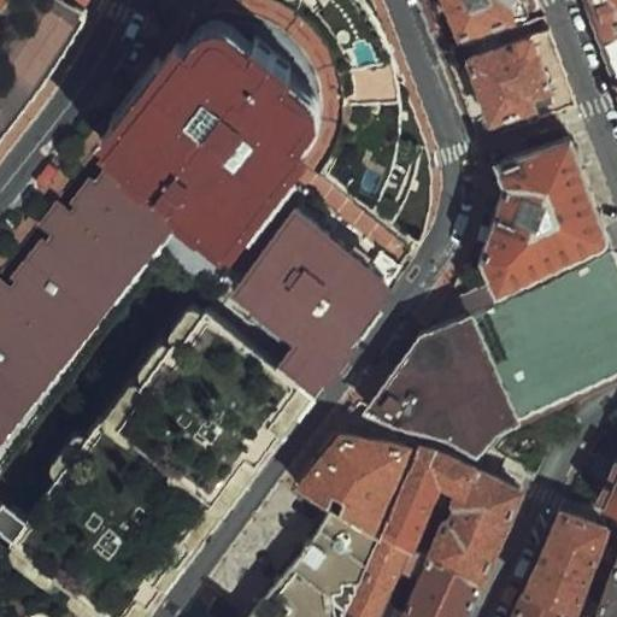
[(534,0),(444,0),(459,43),(540,16),(534,0)]
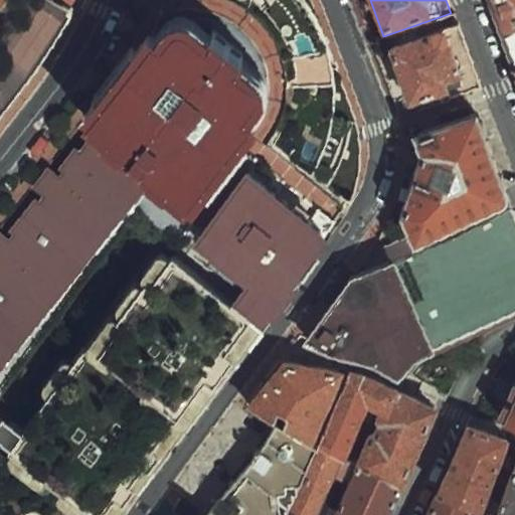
[(514,62),(514,0),(485,0),(512,64),(514,62)]
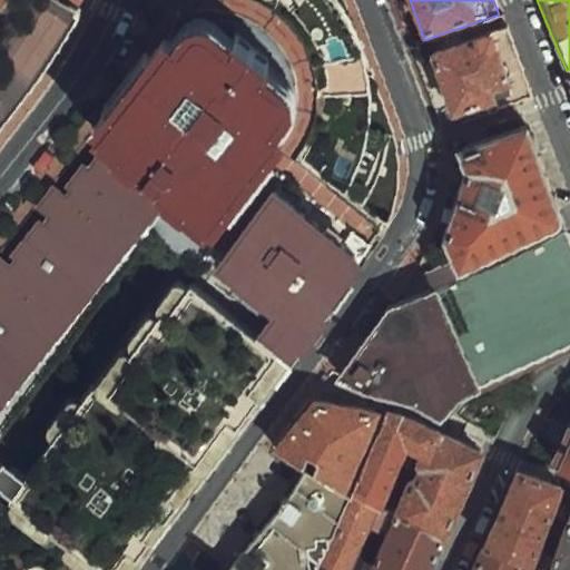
[(170,39),(94,138),(224,239),(298,143),(291,129),(306,109),(306,96),(215,23),(203,22),(184,40),(170,39)]
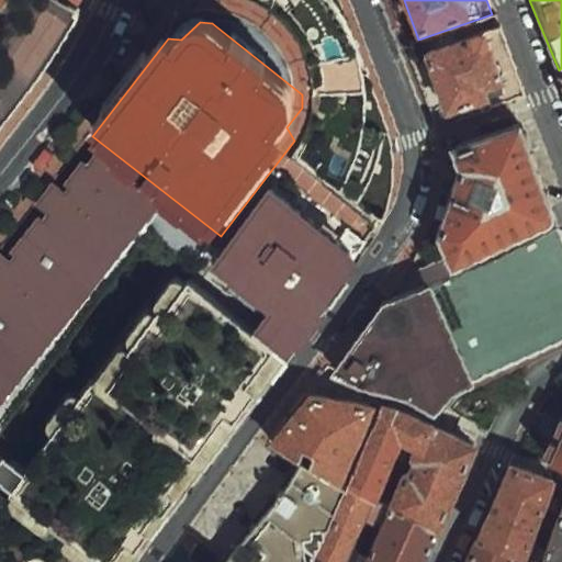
[(502,29),(430,56),(454,119),(526,92),(502,29)]
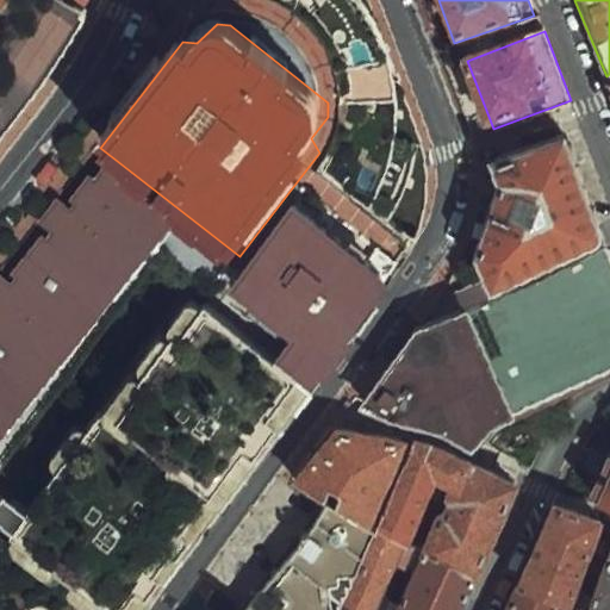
[(391,60),(347,69),(353,100),(397,91),(391,60)]
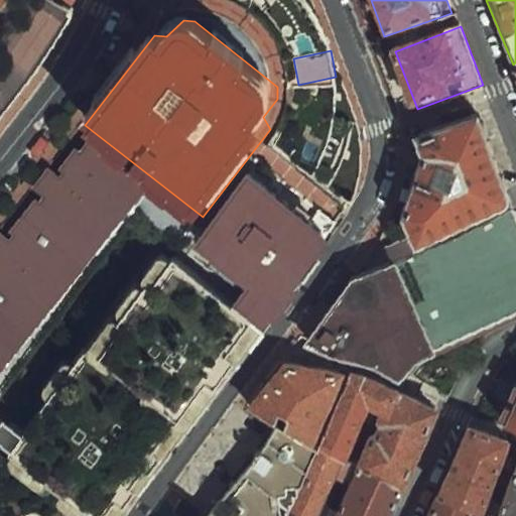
[(515,186),(487,103),(414,128),(424,158),(403,211),(411,237),(387,244),(392,261),(515,218),(515,186)]
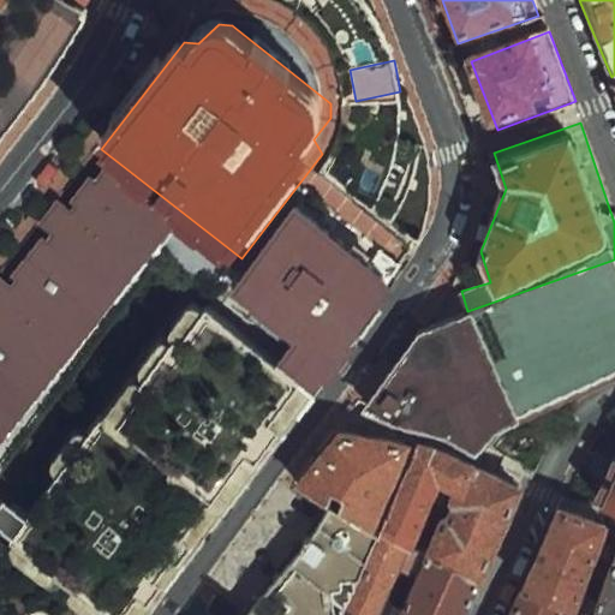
[(0,433),(31,396),(184,225),(108,161),(93,179),(89,175),(67,199),(75,206),(70,212),(57,201),(39,221),(58,237),(48,248),(41,242),(16,272),(22,278),(12,288),(0,278),(0,433)]
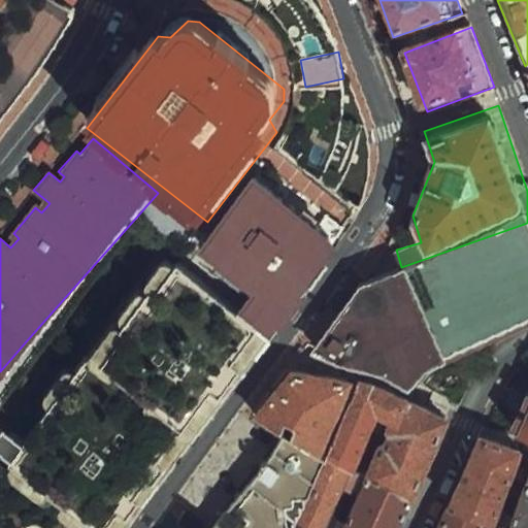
[(341,220),(268,168),(216,243),(270,282),(256,302),(276,317),(285,327),(310,303),(325,284),(323,281),(354,239),(351,227),(341,220)]
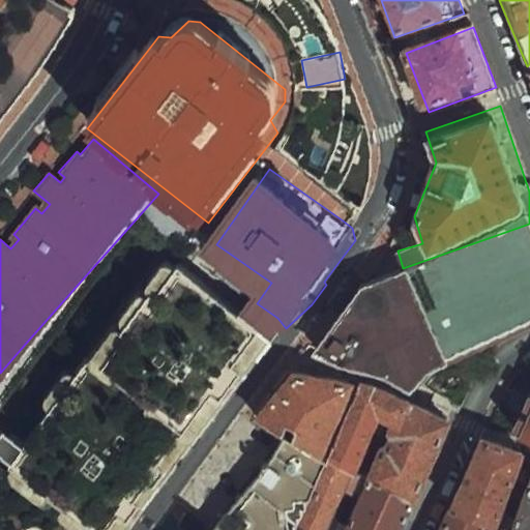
[(449,365),(452,365),(529,336),(529,224),(403,268),(413,294),(429,322),(440,353),(446,367),(449,365)]
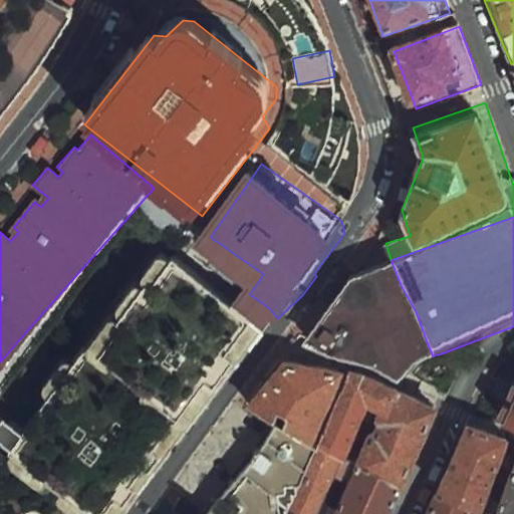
[(100,341),(205,413),(277,318),(269,308),(249,294),(174,244),(100,341)]
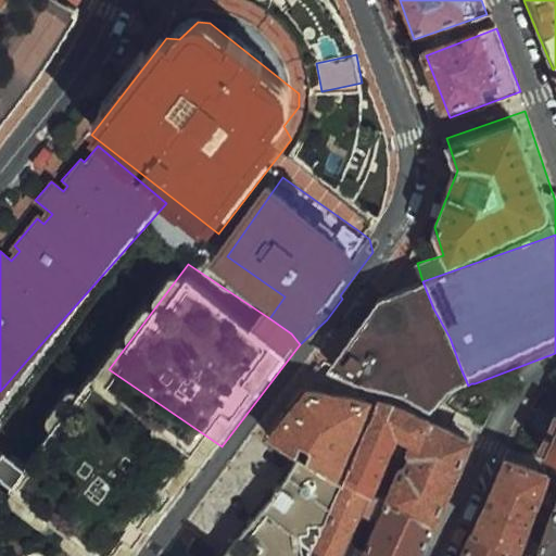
[(377,303),(330,368),(432,411),(460,386),(418,285),(377,303)]
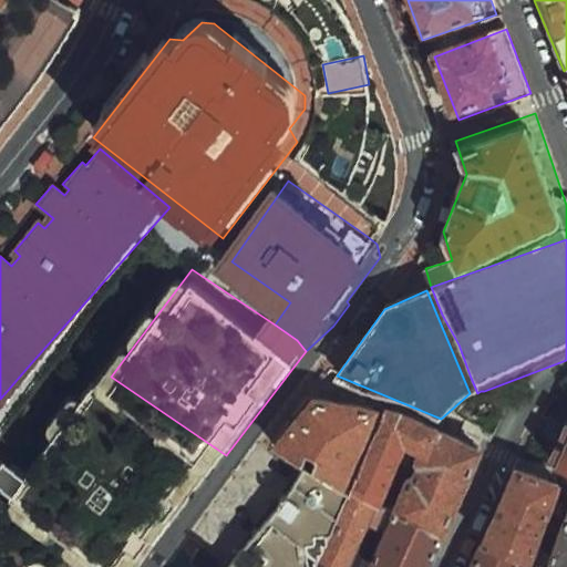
[(140,566),(226,455),(111,377),(53,450),(3,514),(73,566),(140,566)]
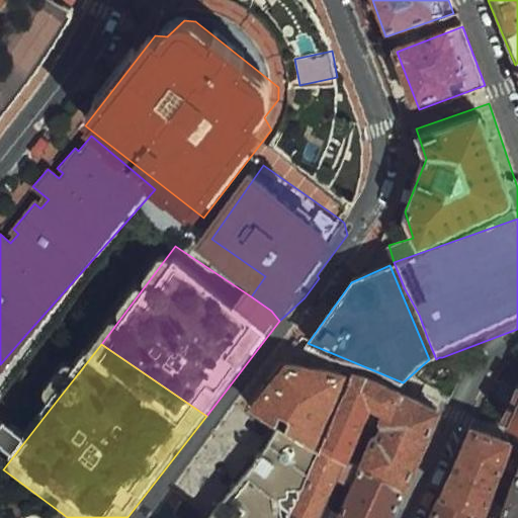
[(320,453),(354,377),(287,361),(247,412),(278,429),(283,419),(293,425),(288,434),(320,453)]
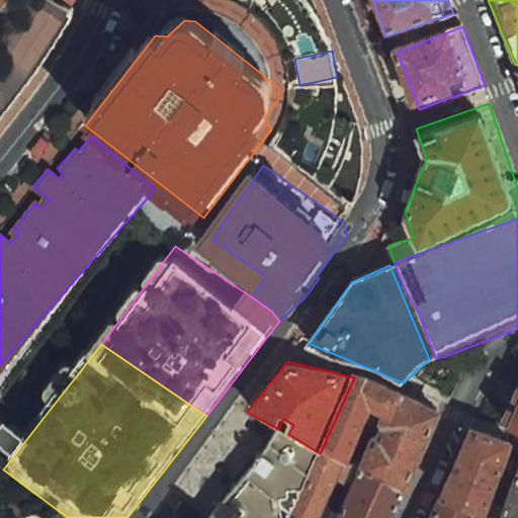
[(409,499),(445,420),(374,378),(356,373),(354,377),(320,453),(351,467),(374,412),(383,418),(359,472),(409,499)]
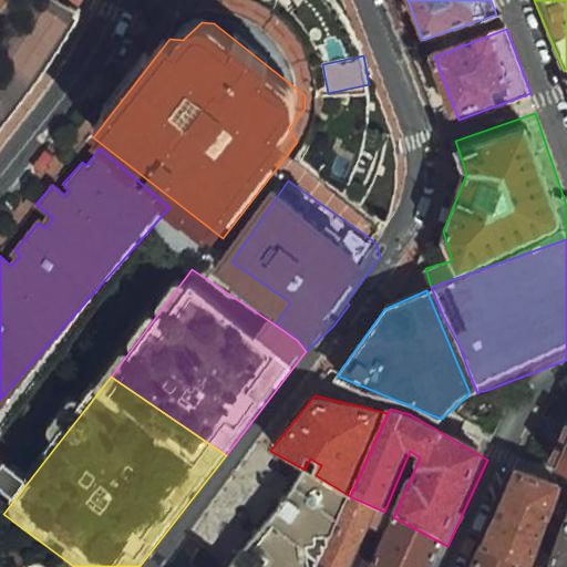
[(566,421),(552,454),(566,464),(566,421)]
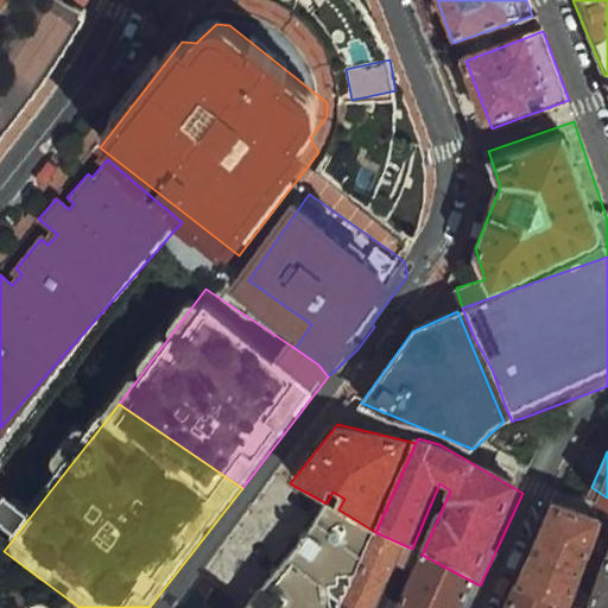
[(327,504),(286,557),(235,607),(341,607),(343,606),(375,532),(339,510),(327,504)]
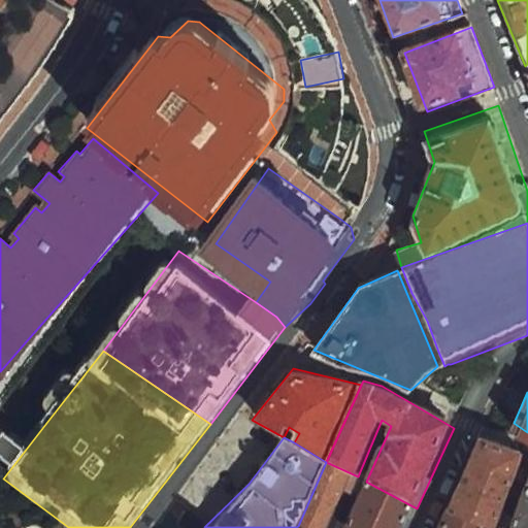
[(527,454),(499,450),(480,437),(448,508),(488,527),(490,527),(500,527),(527,456),(527,454)]
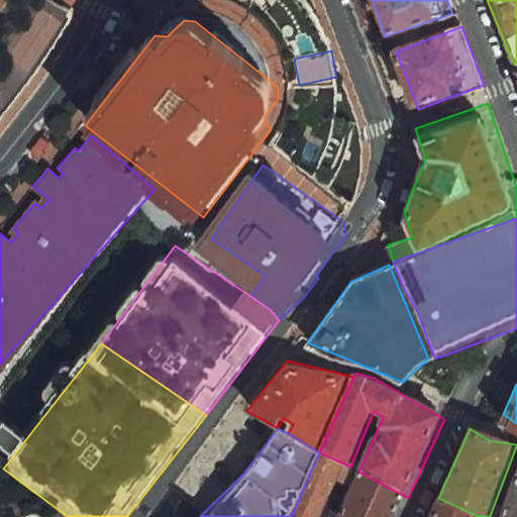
[(350,467),(319,452),(292,515),(294,516),(320,516),(336,480),(345,485),(350,467)]
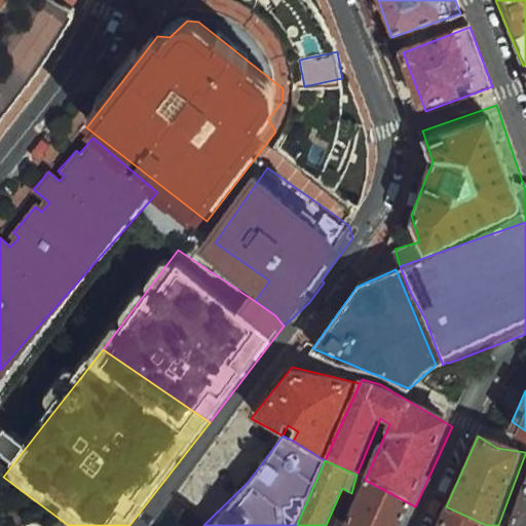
[(525,525),(525,471),(498,525),(525,525)]
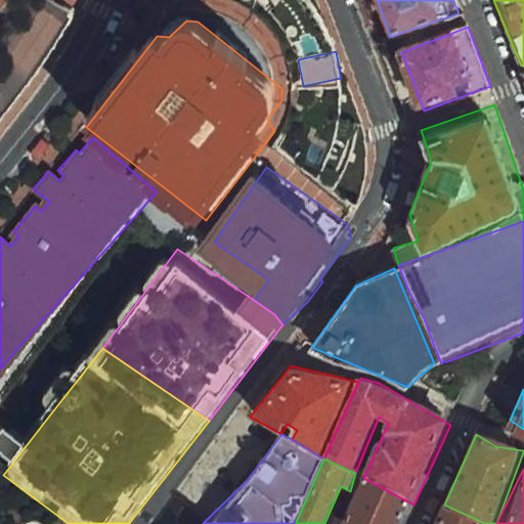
[(404,523),(413,505),(363,478),(343,523),(404,523)]
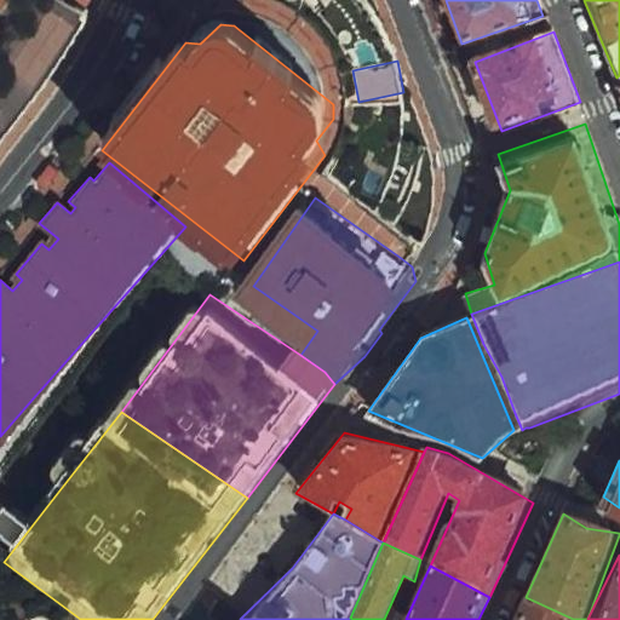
[(572,619),(573,619),(526,597),(516,619),(572,619)]
